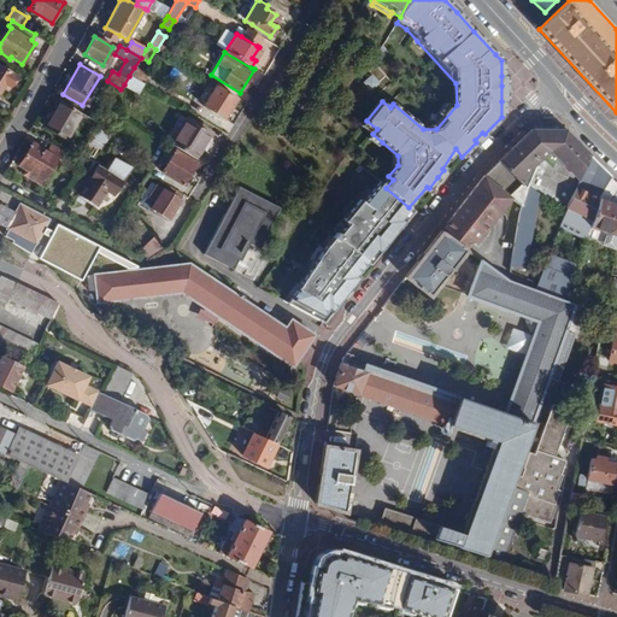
[(9,87),(16,76),(0,66),(0,90),(5,84),(9,87)]
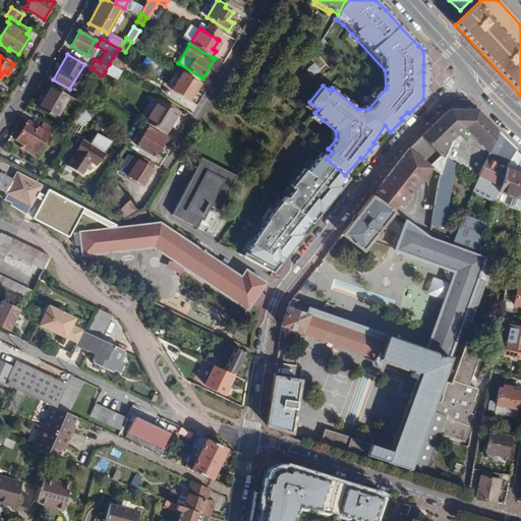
[(124,64),(119,61),(113,57),(109,64),(120,71),(124,64)]
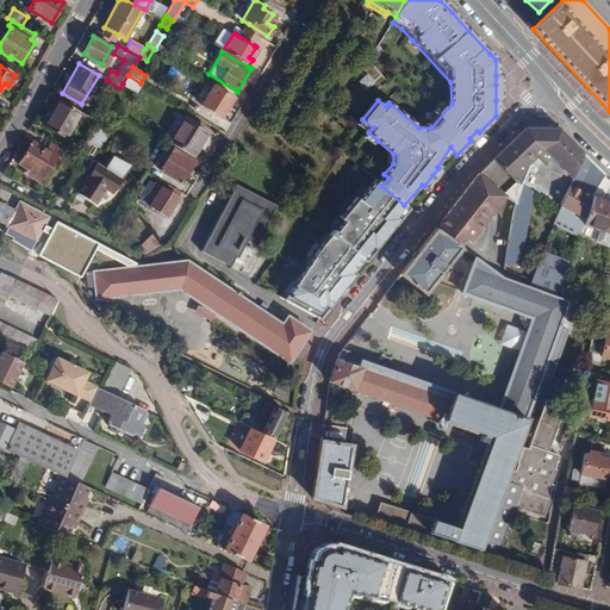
[(234,97),(213,85),(200,105),(221,118),(234,97)]
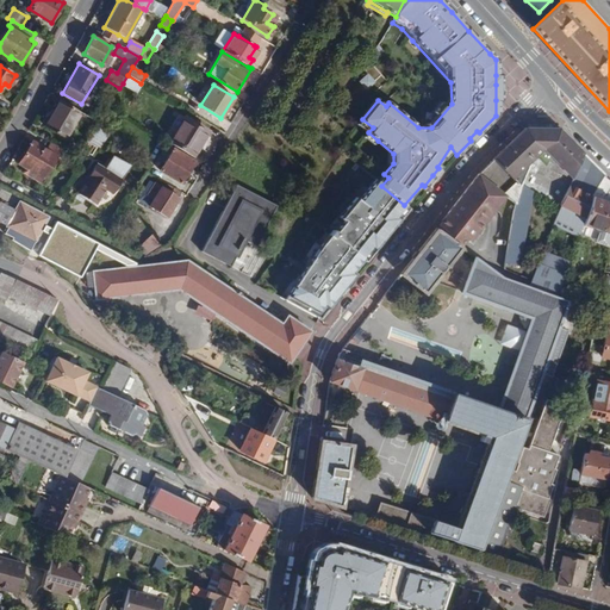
[(79,112),(57,99),(43,125),(64,137),(79,112)]
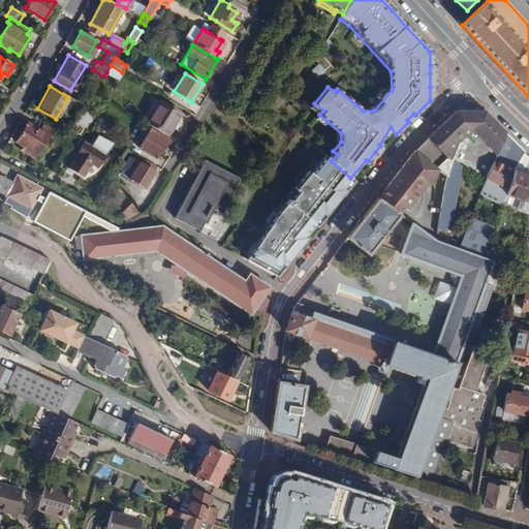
[(159,101),(147,123),(167,135),(181,114),(159,101)]
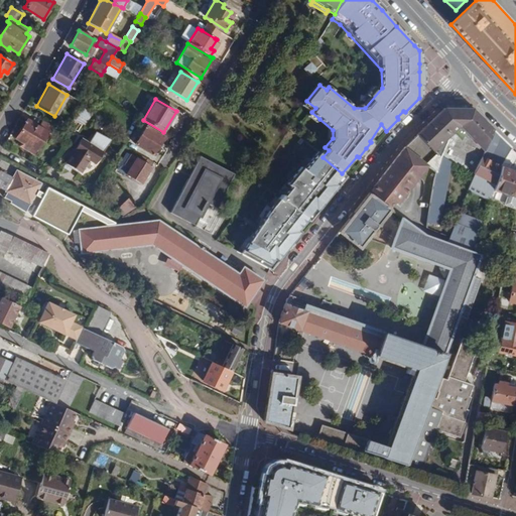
[(303,105),(311,112),(315,108),(306,101),(303,105)]
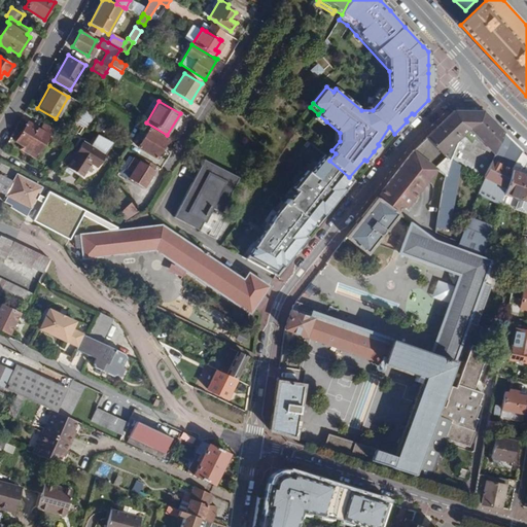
[(94,116),(81,109),(74,121),(85,128),(94,116)]
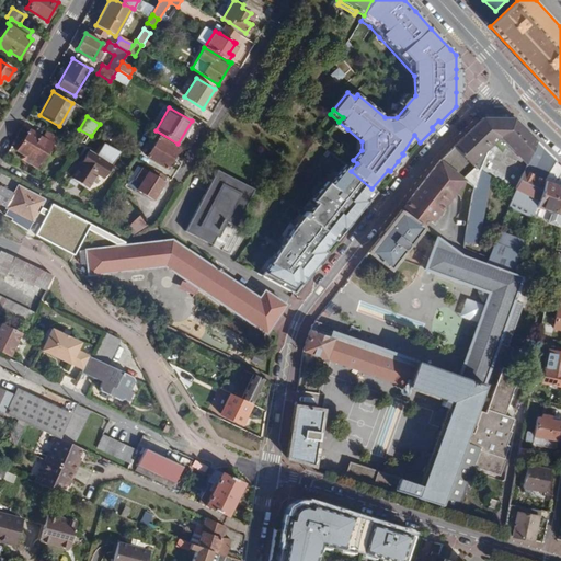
[(422,183),(412,195),(421,202),(415,209),(428,219),(432,221),(462,179),(474,183),(485,152),(516,122),(513,118),(504,118),(496,118),(482,118),(441,159),(422,183)]
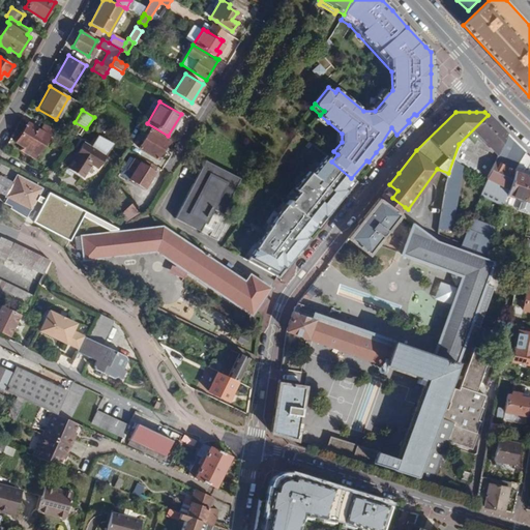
[(232,128),(242,134),(247,124),(232,115),(224,129),(230,133),(232,128)]
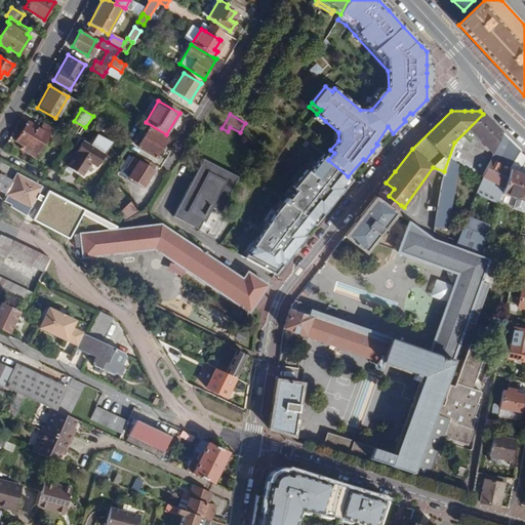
[(322,124),(325,121),(317,114),(314,117),(322,124)]
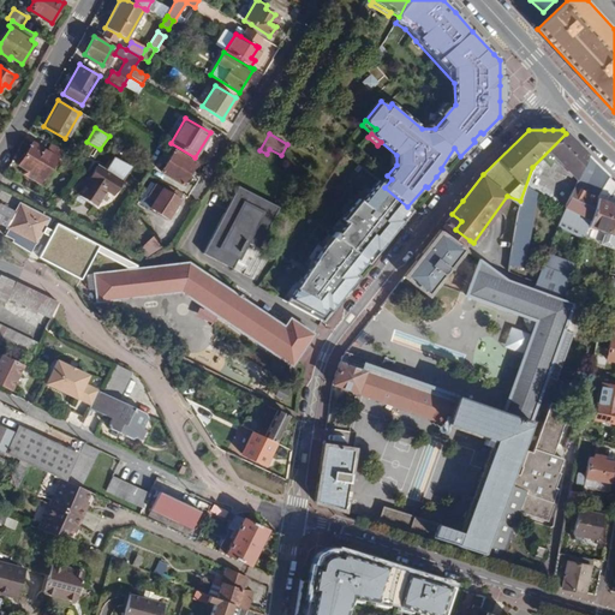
[(572,139),(566,133),(532,167),(520,201),(508,266),(524,268),(536,197),(537,195),(556,204),(565,208),(587,154),(578,145),(572,139)]
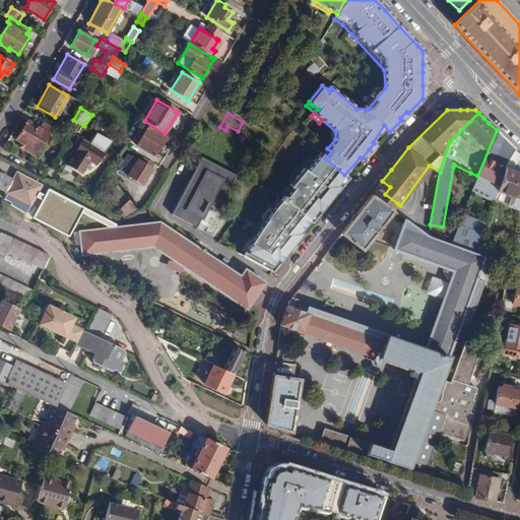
[(52,134),(56,128),(43,122),(40,127),(27,121),(14,140),(21,144),(26,147),(24,150),(34,156),(50,133),(52,134)]
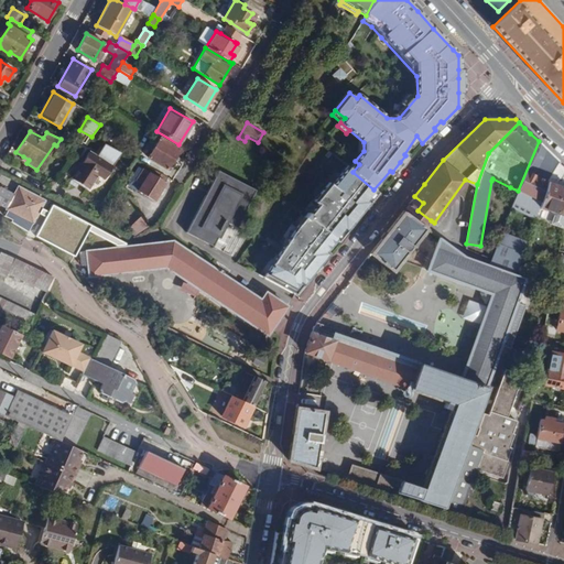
[(179,149),(160,138),(148,158),(166,169),(179,149)]
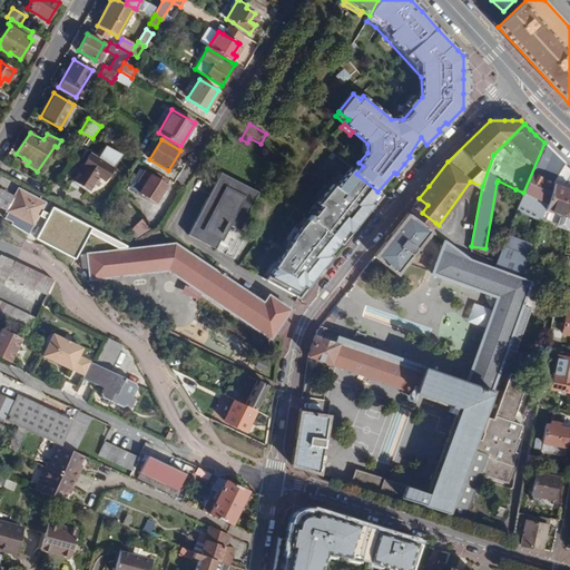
[(534,219),(540,222),(552,184),(563,166),(566,163),(553,151),(544,143),(523,193),(518,205),(537,214),(534,219)]
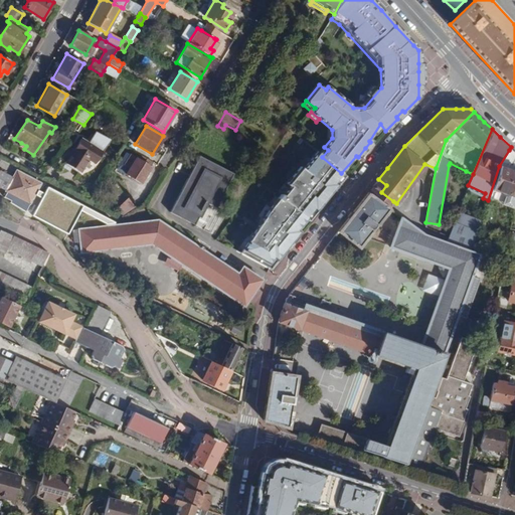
[(94,163),(101,153),(80,139),(65,162),(79,172),(89,160),(94,163)]
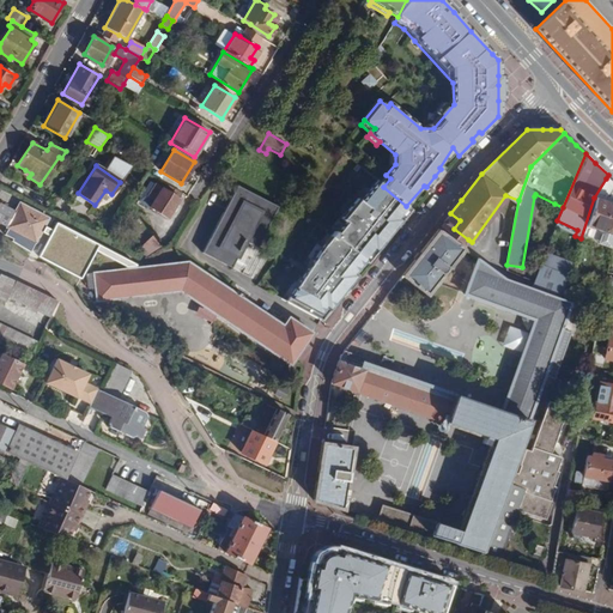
[(435,176),(426,187),(429,188),(443,170),(441,169),(435,176)]
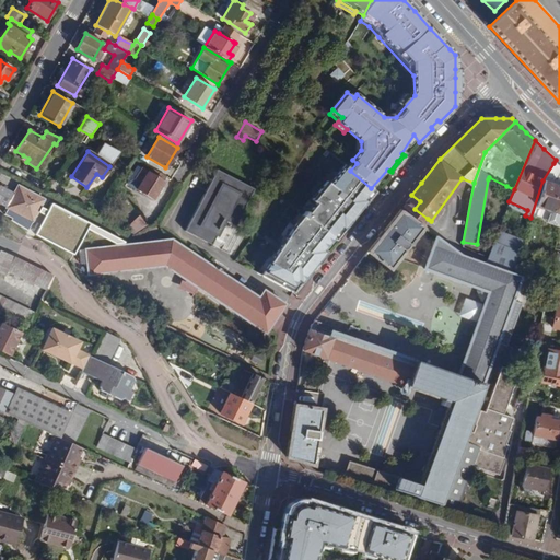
[(543,181),(531,218),(558,228),(559,217),(559,187),(552,185),(555,179),(559,172),(559,167),(553,163),(543,181)]
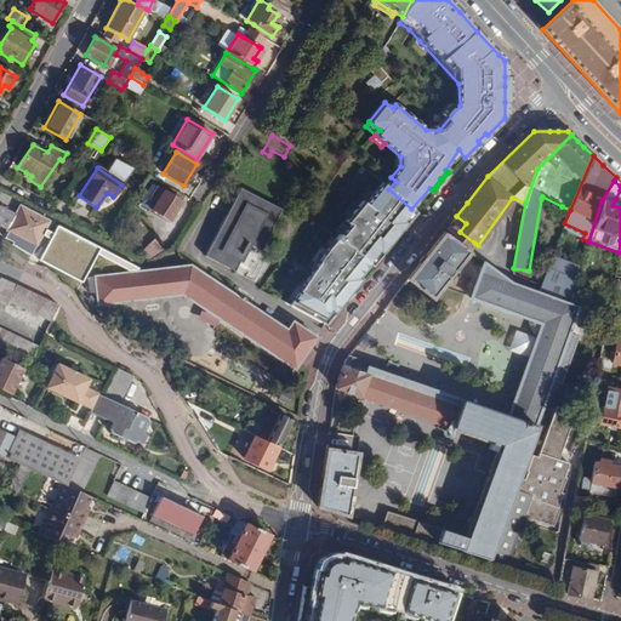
[(416,212),(411,209),(388,189),(382,183),(365,205),(362,203),(345,222),(349,227),(341,238),(339,235),(328,249),(289,307),(325,326),(332,317),(360,281),(380,257),(402,231),(416,212)]
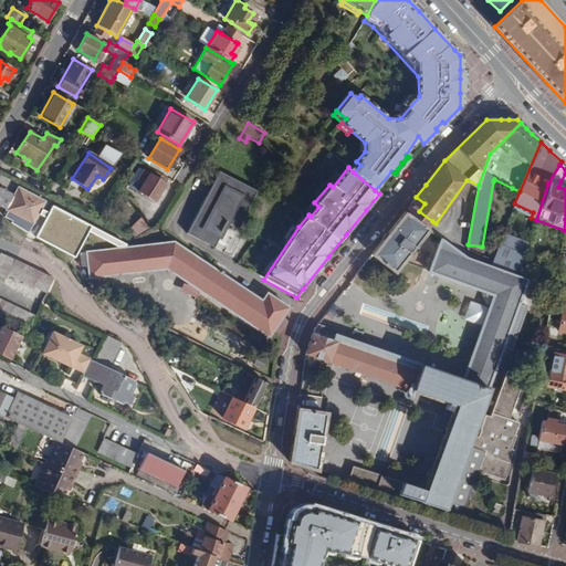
[(165,184),(168,179),(160,175),(158,179),(149,173),(143,169),(138,175),(145,179),(137,190),(155,201),(166,184),(165,184)]
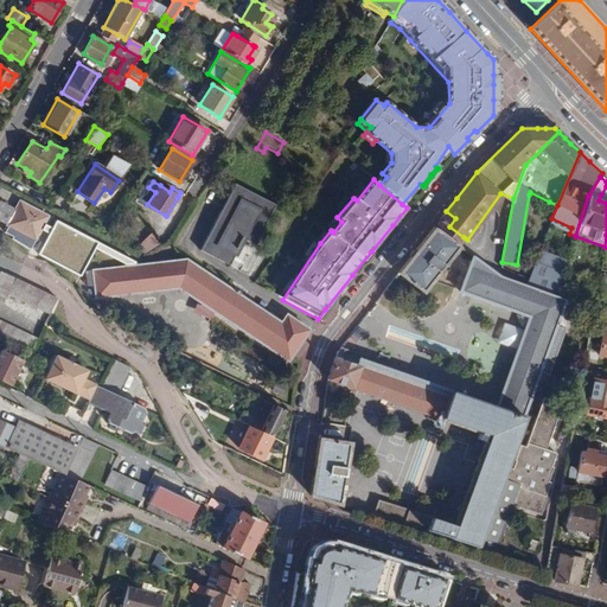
[(301,362),(293,356),(312,328),(286,312),(281,319),(232,286),(170,243),(145,259),(0,183),(0,232),(31,256),(44,260),(69,281),(89,307),(122,326),(163,344),(179,352),(294,408),(301,362)]
